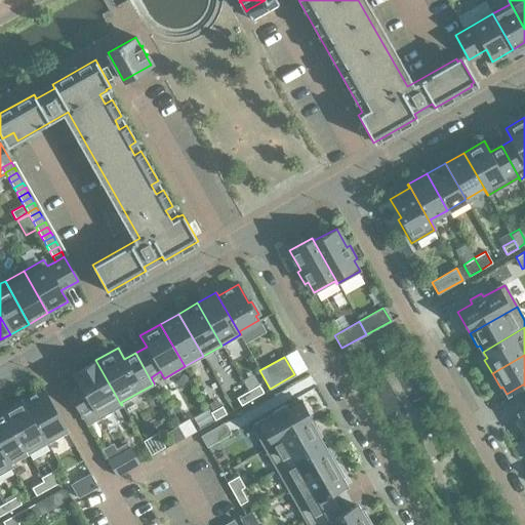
[(121,405),(95,360),(74,373),(80,385),(69,391),(87,425),(121,405)]
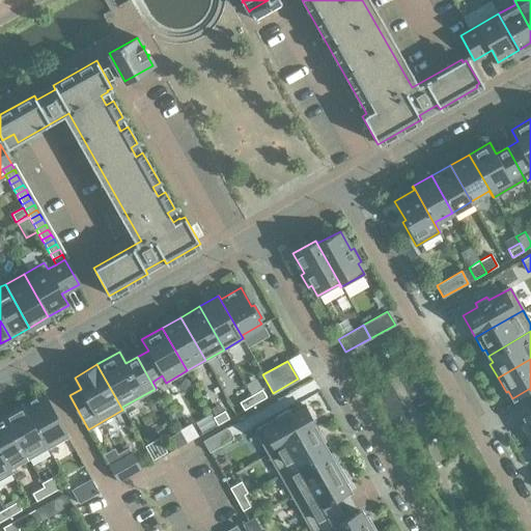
[(250,395),(255,403),(267,397),(261,389),(250,395)]
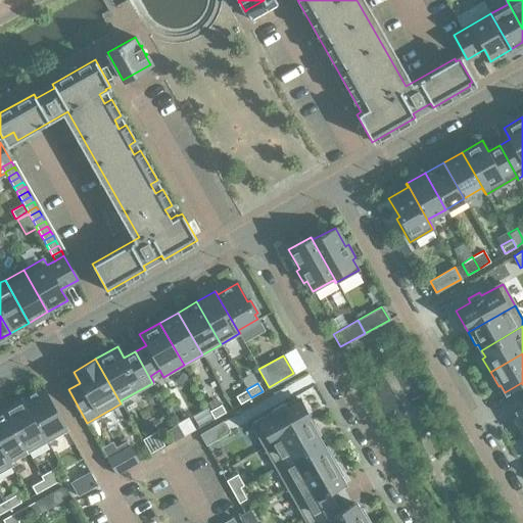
[(43,387),(22,399),(46,441),(66,430),(43,387)]
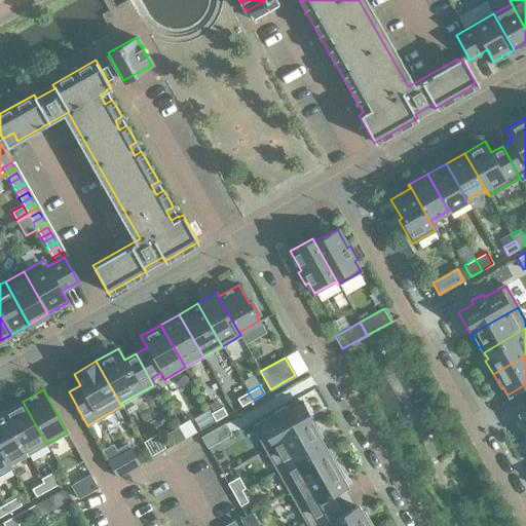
[(253,400),(248,391),(236,398),(241,406),(253,400)]
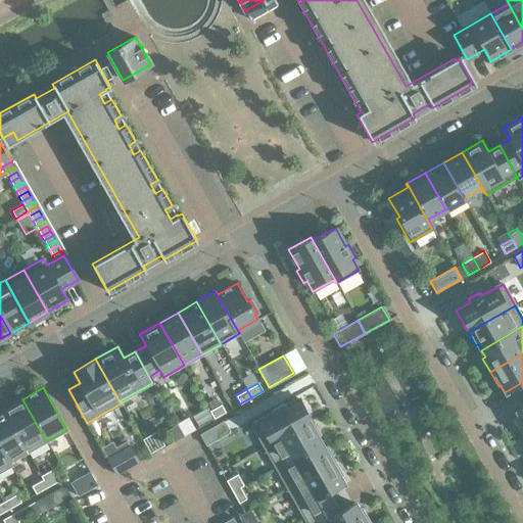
[(252,425),(264,446),(312,420),(299,398),(285,407),(283,403),(271,411),(273,414),(252,425)]
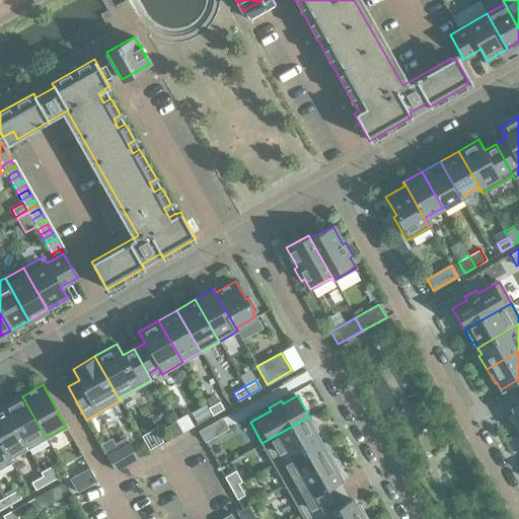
[(22,396),(3,406),(27,449),(46,438),(22,396)]
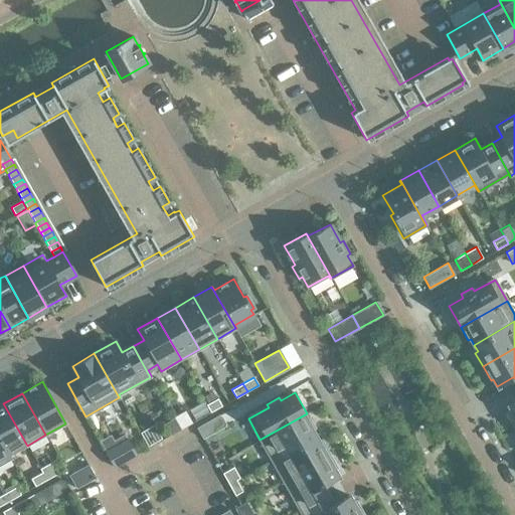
[(210,411),(221,405),(217,398),(206,404),(210,411)]
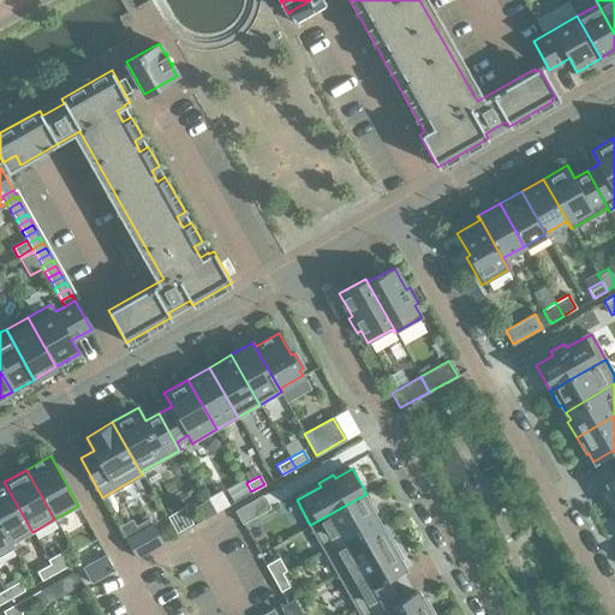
[(4,482),(0,483),(0,525),(13,548),(13,547),(12,543),(33,532),(4,482)]
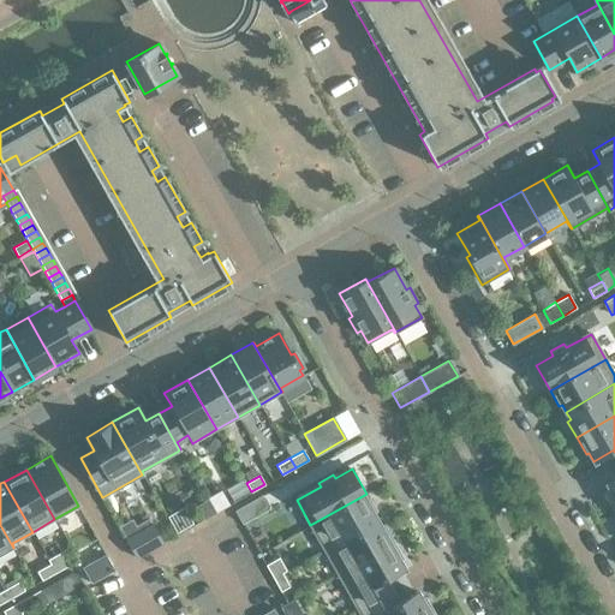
[(221,491),(207,499),(215,513),(230,505),(221,491)]
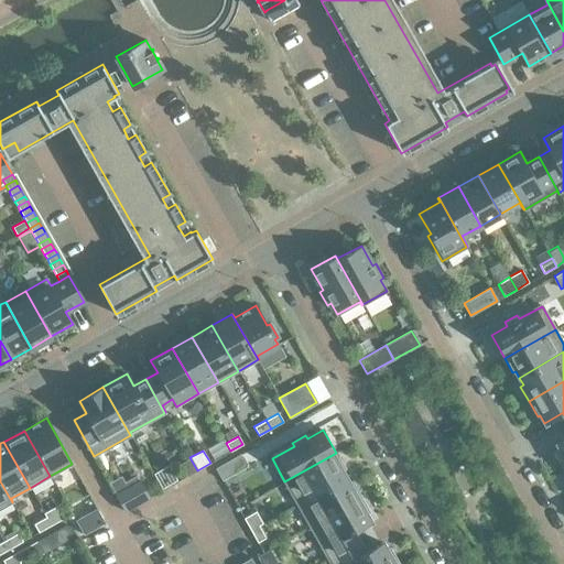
[(336,453),(284,481),(297,503),(345,476),(342,469),(344,468),(336,453)]
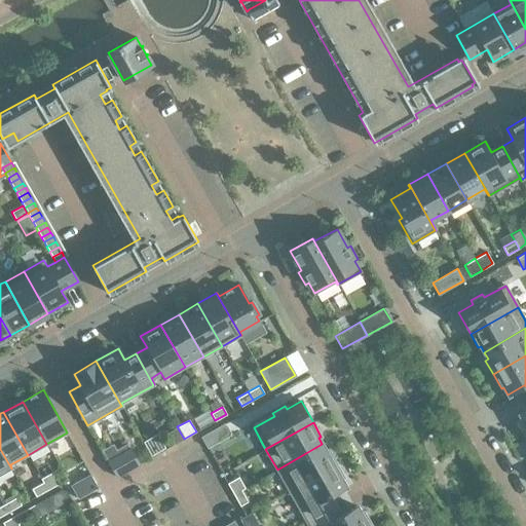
[(223,424),(201,437),(208,447),(229,436),(230,435),(224,423),(222,423),(223,424)]
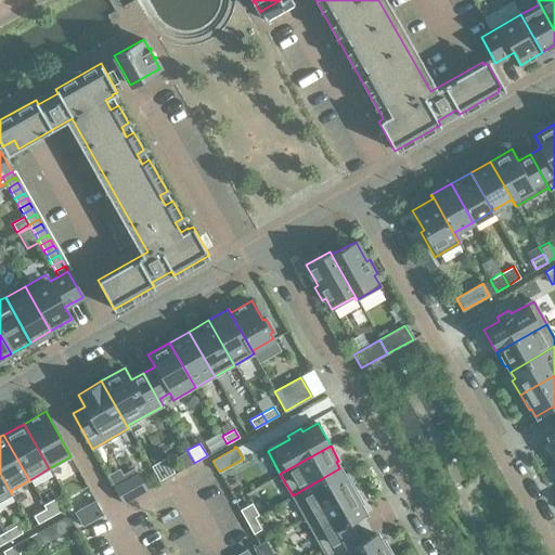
[(186,450),(178,455),(184,468),(194,463),(186,450)]
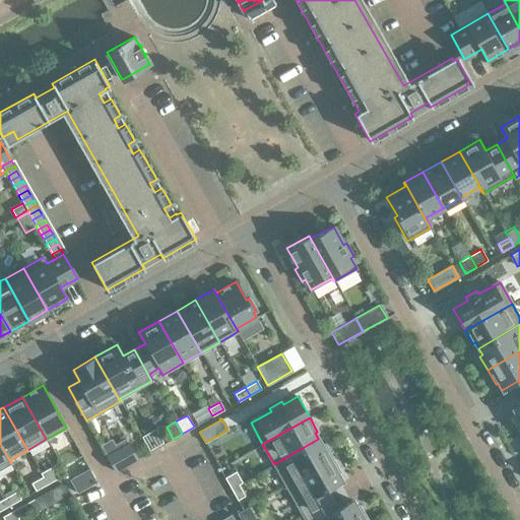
[(153,450),(168,442),(159,429),(145,437),(153,450)]
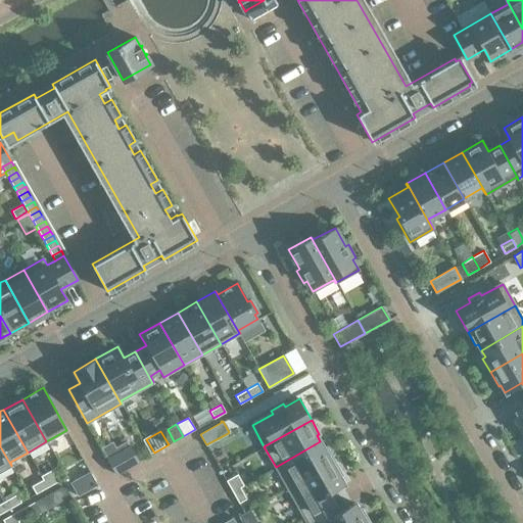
[(320,441),(276,467),(287,487),(334,461),(326,446),(324,448),(320,441)]
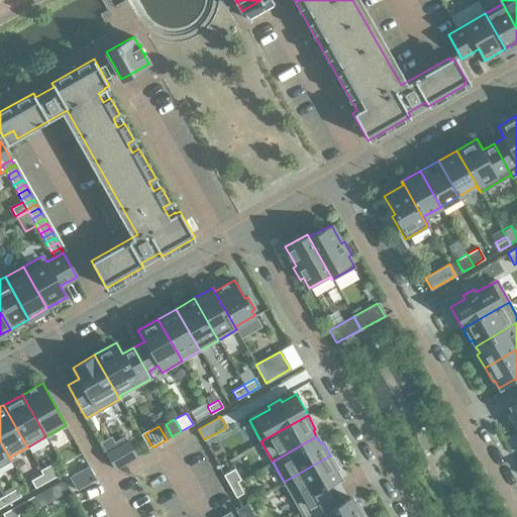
[(128,440),(106,452),(114,469),(136,455),(128,440)]
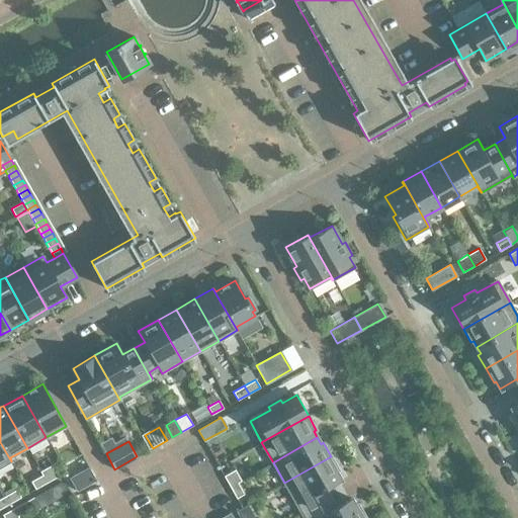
[(0,466),(11,461),(0,442),(0,466)]
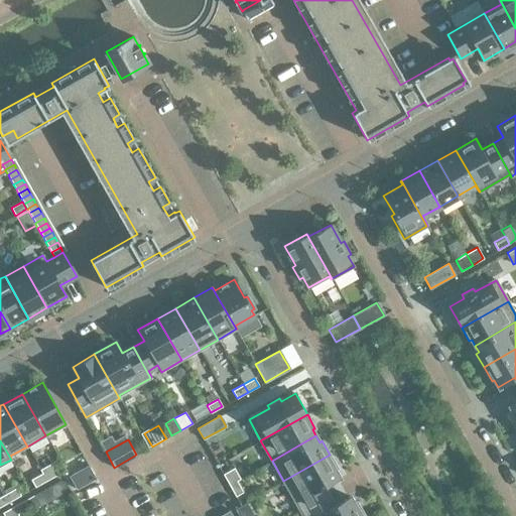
[(300,511),(328,496),(323,486),(339,477),(335,470),(338,469),(330,455),(283,481),(300,511)]
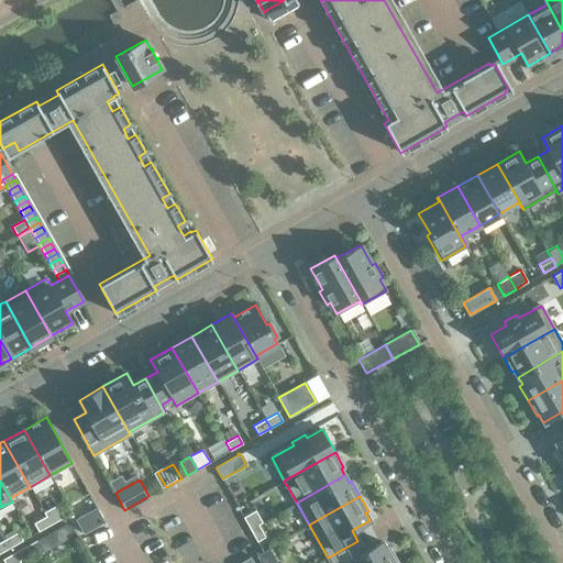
[(44,511),(46,516),(51,525),(63,517),(56,505),(44,511)]
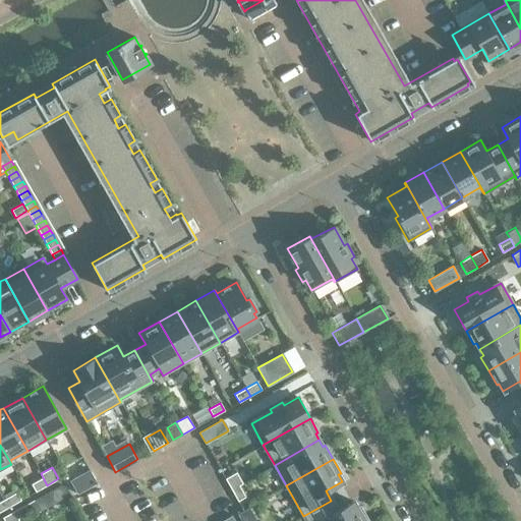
[(242,483),(236,472),(225,478),(231,489),(242,483)]
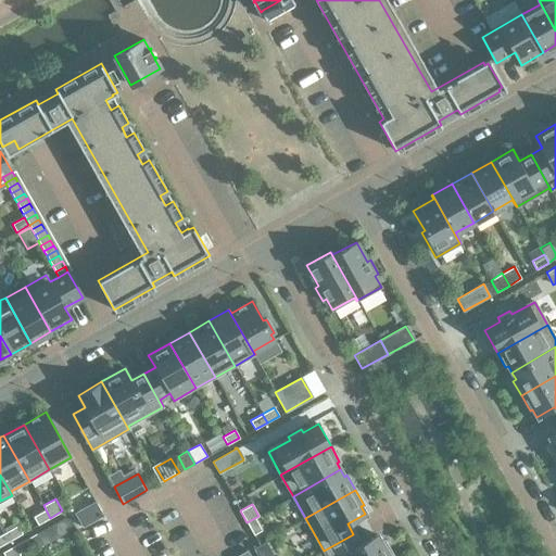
[(75,515),(83,527),(95,520),(88,508),(75,515)]
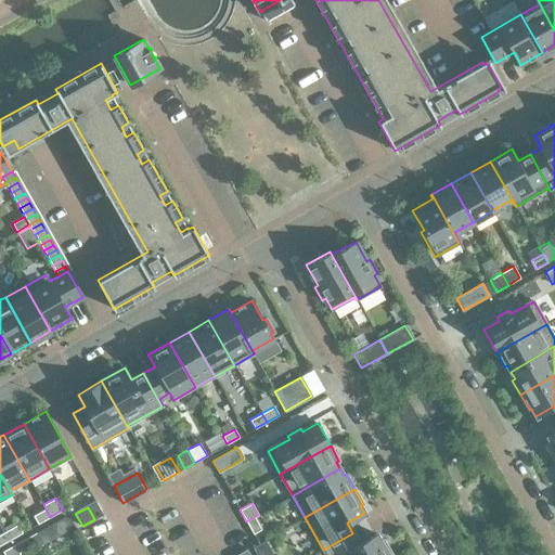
[(50,517),(46,508),(34,515),(38,524),(50,517)]
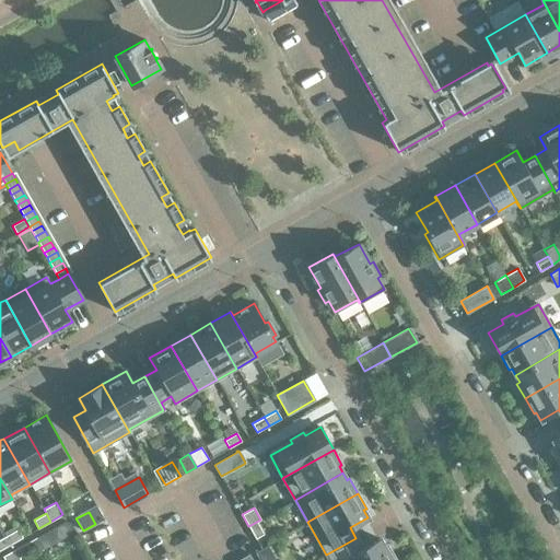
[(248,526),(256,538),(268,532),(260,520),(248,526)]
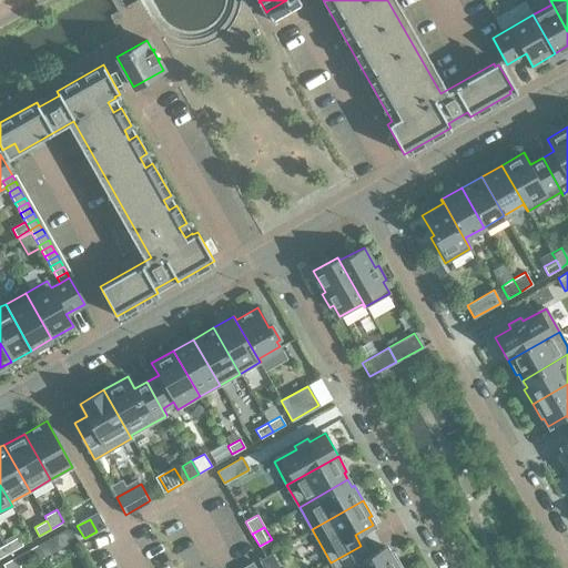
[(11,551),(22,545),(18,536),(6,544),(11,551)]
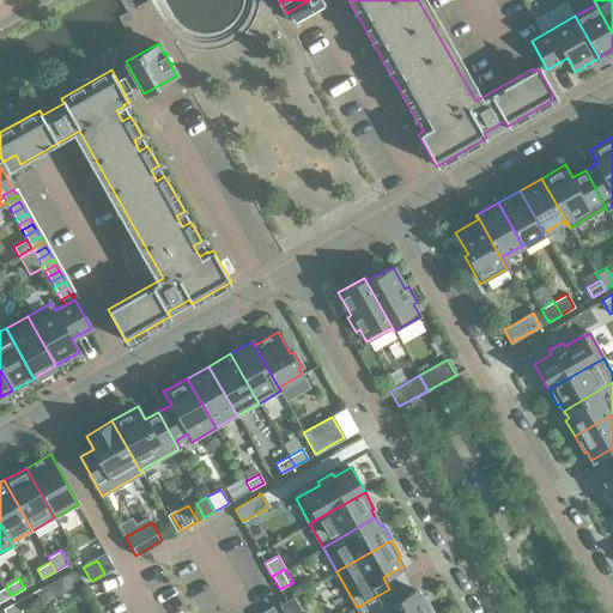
[(61,594),(53,581),(40,588),(47,601),(61,594)]
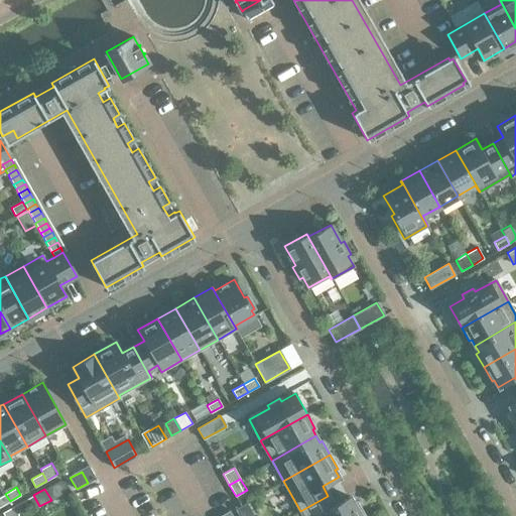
[(0,506),(10,501),(5,494),(0,496),(0,506)]
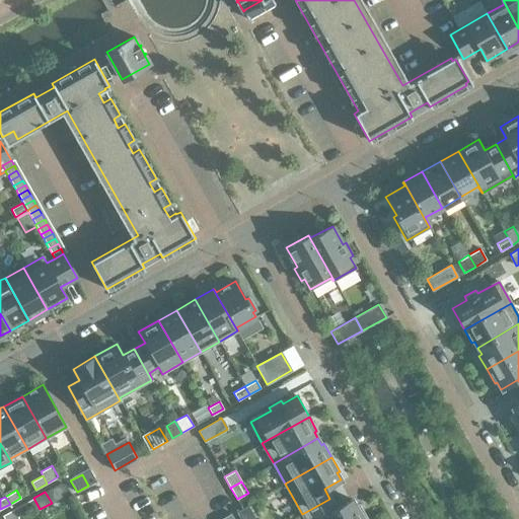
[(329,499),(302,514),(304,518),(365,518),(366,518),(359,505),(356,506),(352,499),(336,508),(329,499)]
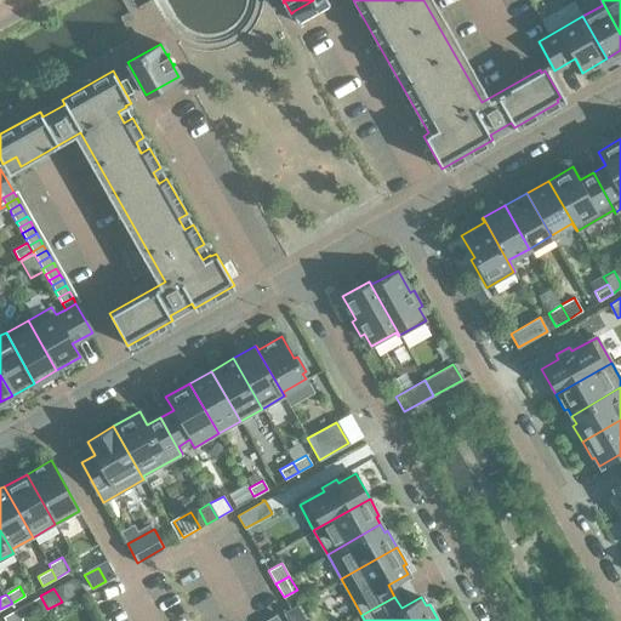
[(16,609),(22,619),(35,610),(30,602),(16,609)]
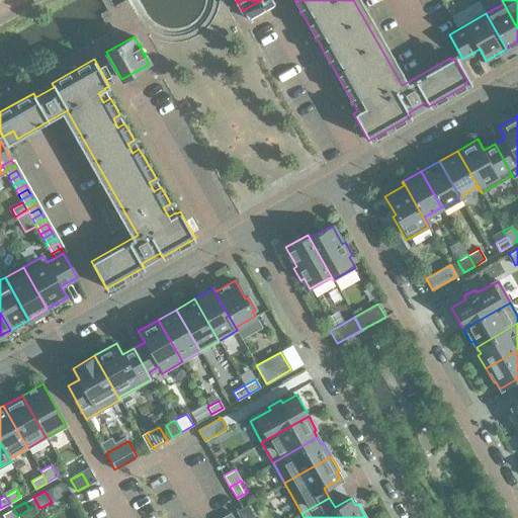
[(19,517),(18,516),(13,508),(2,514),(4,517),(19,517)]
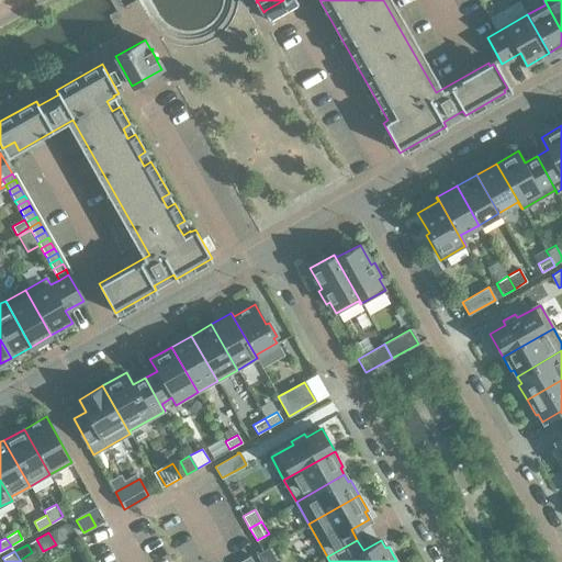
[(274,561),(269,551),(256,559),(258,561),(274,561)]
